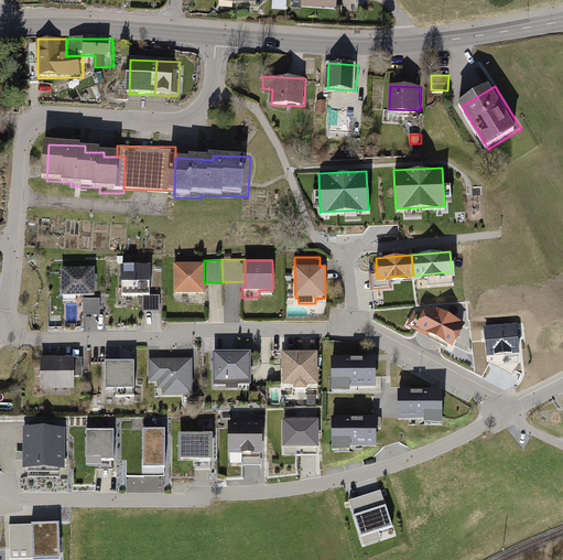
[(204,262),(174,264),(175,290),(179,290),(179,299),(193,298),(193,289),(205,289),(204,282),(204,262)]
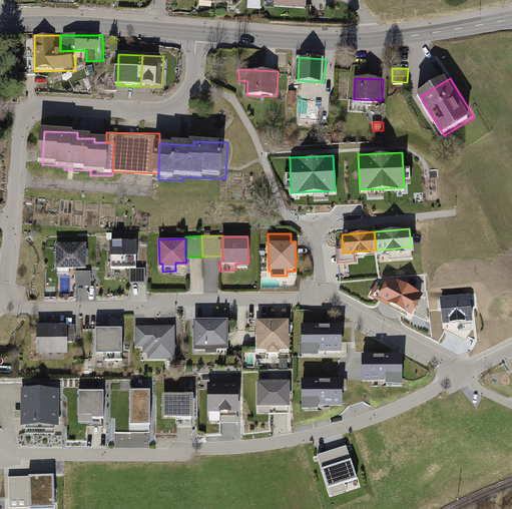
[(140,241),(110,241),(110,269),(130,269),(130,282),(146,282),(145,267),(140,267),(140,241)]
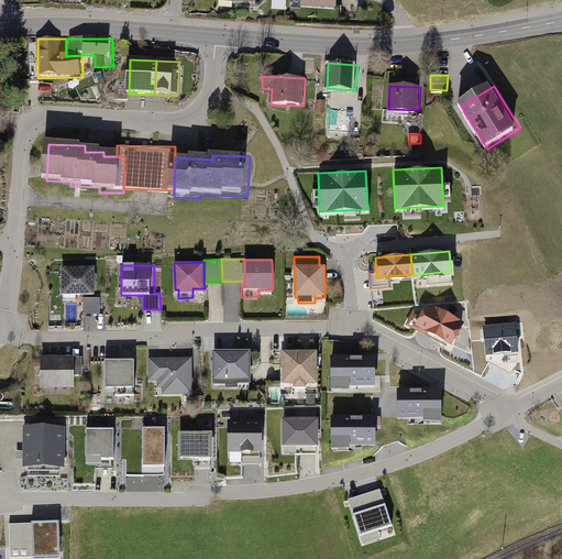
[(97,267),(63,267),(63,296),(84,296),(84,313),(101,313),(101,296),(97,296),(97,267)]
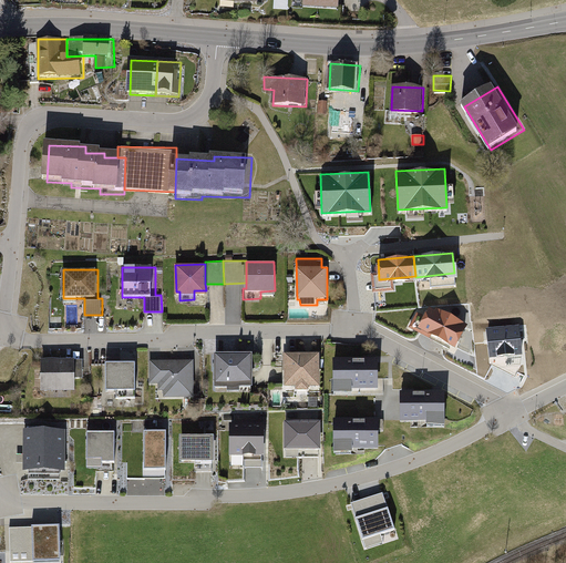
[(420,325),(453,343),(464,323),(439,309),(438,313),(429,308),(420,325)]
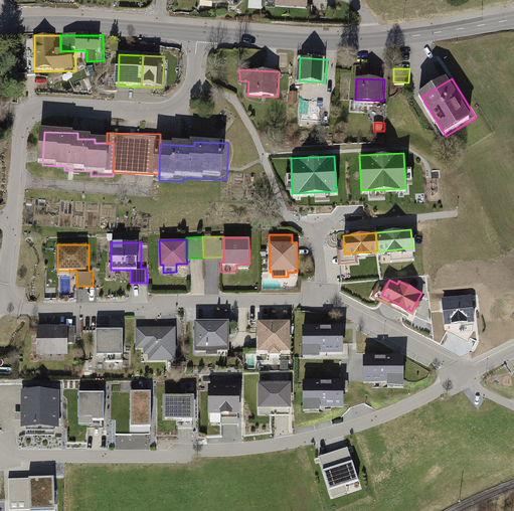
[(228,318),(194,318),(194,348),(205,348),(205,352),(216,352),(216,348),(228,348),(228,318)]
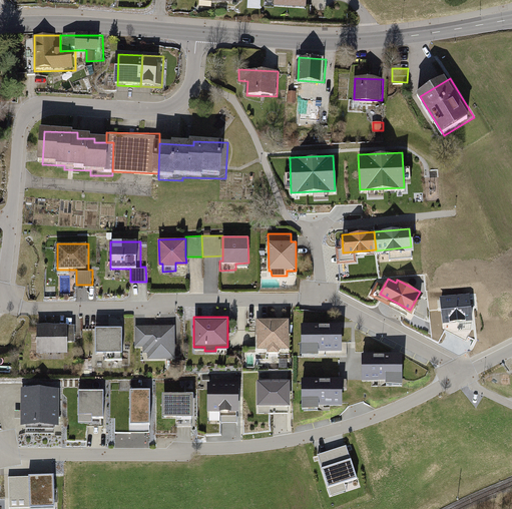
[(289,317),(256,317),(257,347),(267,347),(267,350),(280,349),(279,347),(289,347),(289,317)]
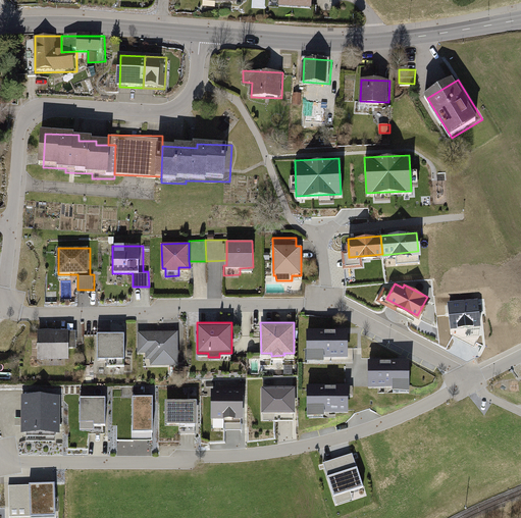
[(348,326),(306,327),(306,359),(324,359),(324,355),(348,355),(348,326)]
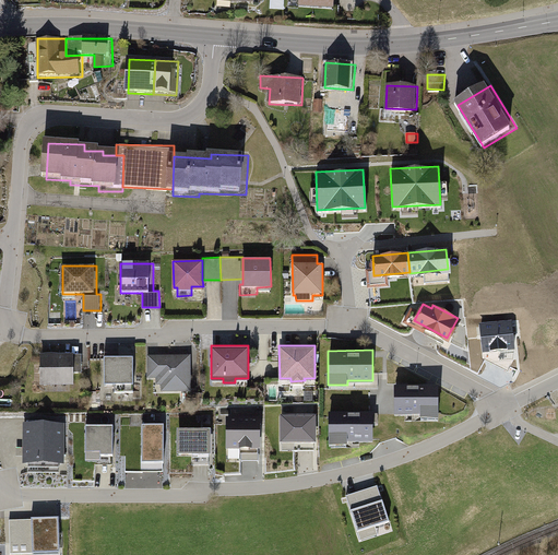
[(83,354),(43,354),(42,385),(76,385),(76,372),(83,372),(83,354)]
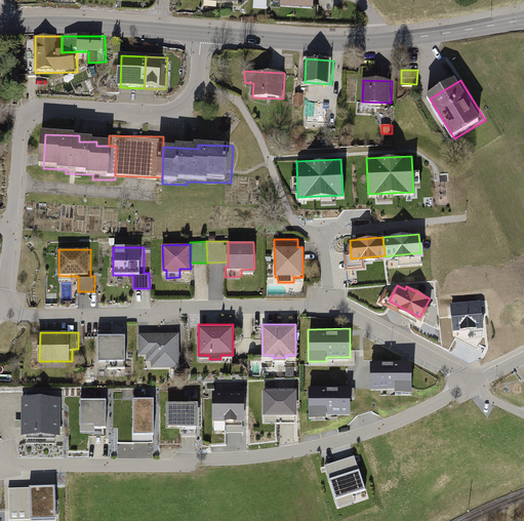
[(180,332),(138,332),(138,354),(148,354),(148,361),(153,361),(153,367),(180,367),(180,332)]
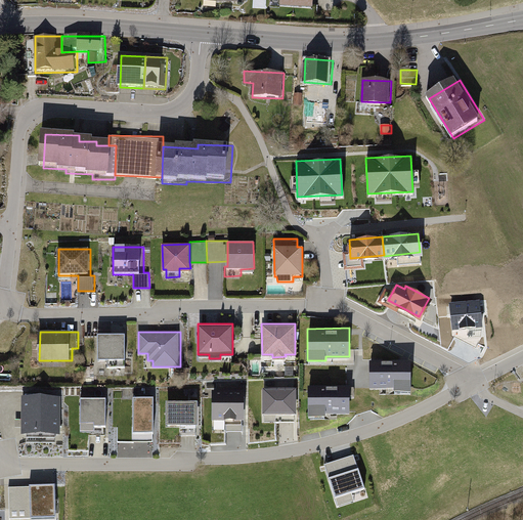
[(127,335),(100,336),(101,361),(127,360),(127,335)]
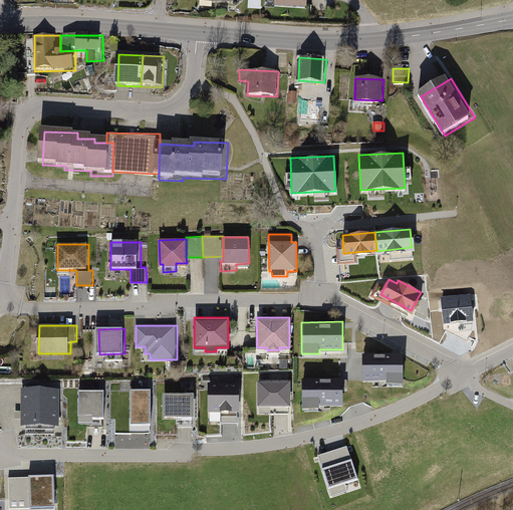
[(403,351),(361,351),(362,379),(387,379),(387,384),(404,384),(403,351)]
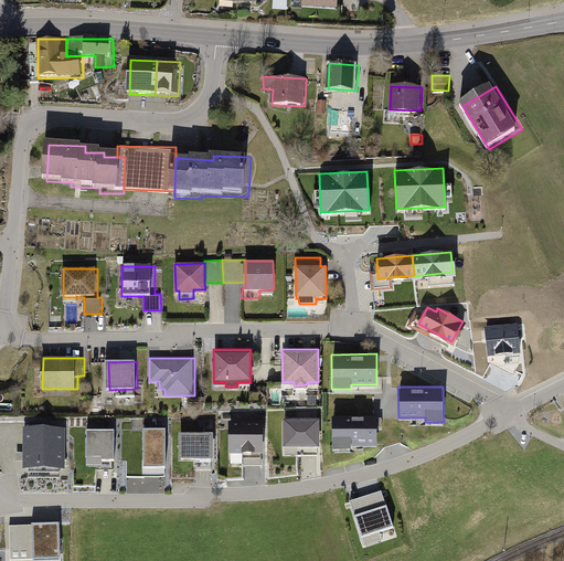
[(376,413),(332,414),(332,448),(351,448),(351,444),(376,444),(376,413)]
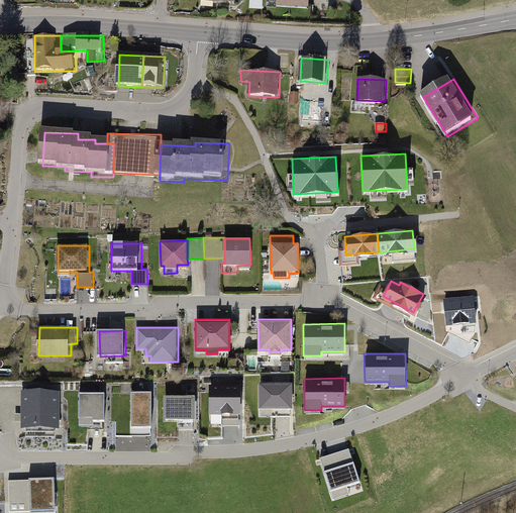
[(240,383),(208,383),(208,411),(240,411),(240,383)]
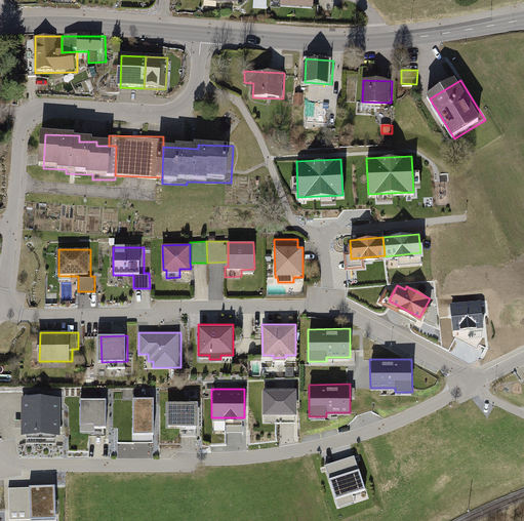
[(294,389),(264,389),(264,412),(294,412),(294,389)]
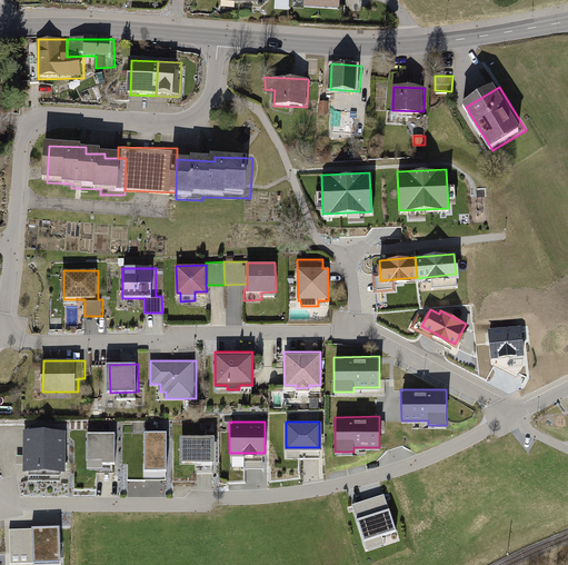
[(65,428),(22,428),(22,471),(65,471),(65,428)]
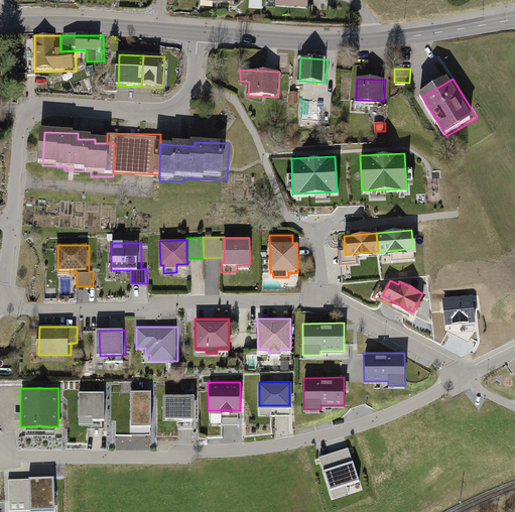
[(103,390),(78,390),(78,418),(103,417),(103,390)]
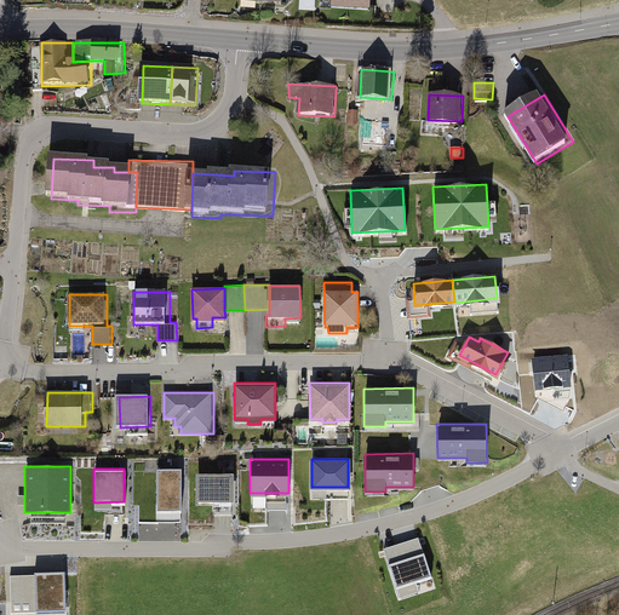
[(179,469),(156,469),(156,509),(181,509),(179,469)]
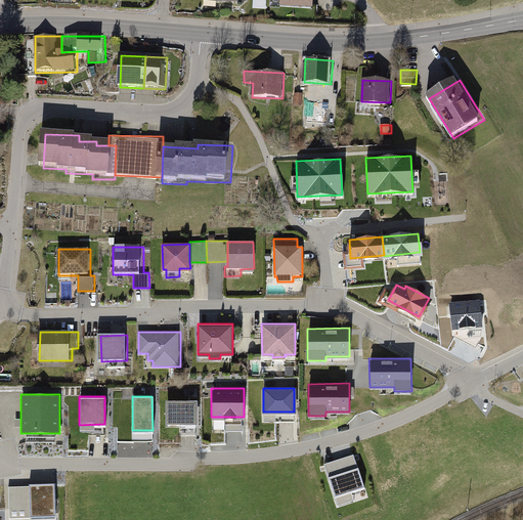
[(197,399),(165,399),(165,424),(198,423),(197,399)]
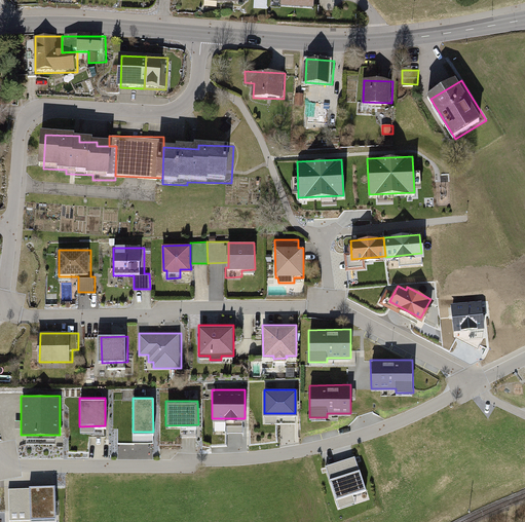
[(329,478),(335,497),(365,488),(359,468),(359,469),(353,454),(325,463),(329,477),(329,478)]
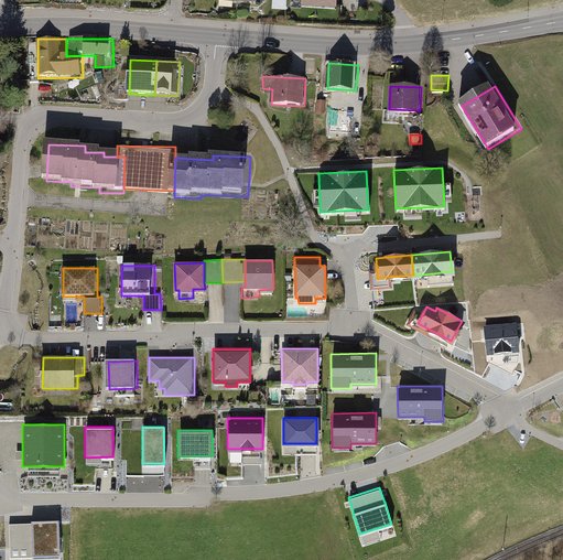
[(31,526),(8,526),(9,546),(31,545),(32,556),(60,555),(58,519),(30,519),(31,526)]
